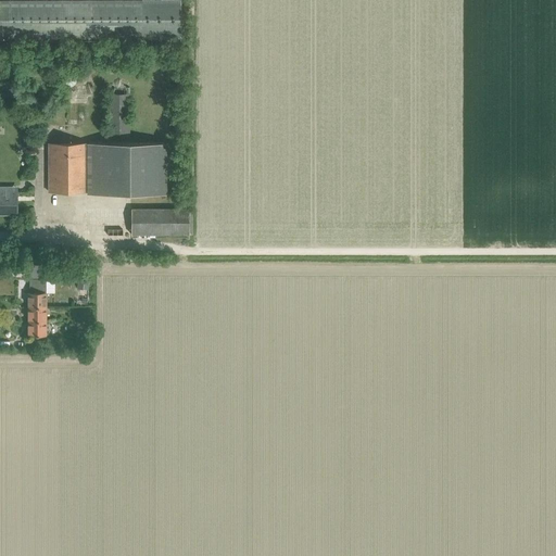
[(142,0),(142,1),(0,1),(0,4),(0,38),(142,38),(142,39),(181,39),(180,0),(142,0)]
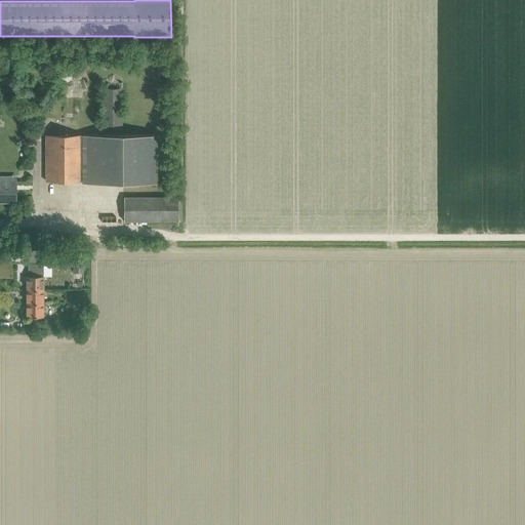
[(102,126),(122,126),(122,83),(102,83),(102,126)]
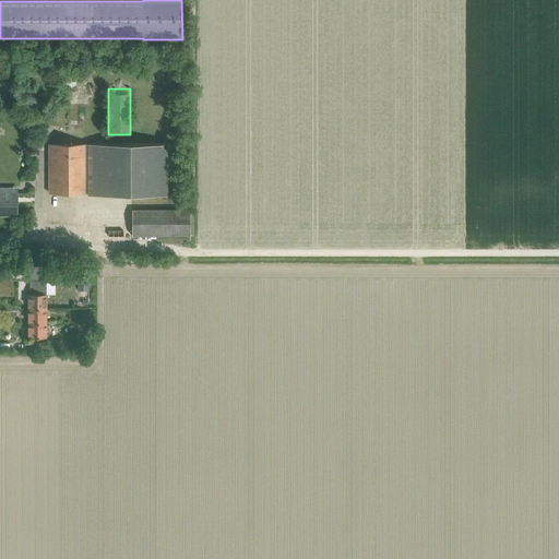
[(164,144),(48,144),(48,193),(83,193),(165,193),(164,144)]
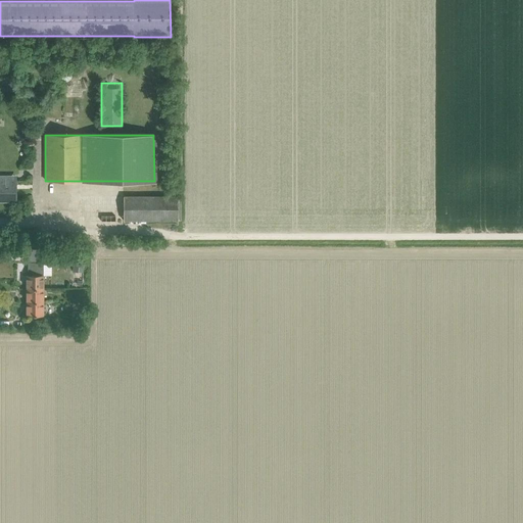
[(19,180),(0,180),(0,196),(1,197),(1,199),(8,199),(8,197),(13,197),(13,189),(15,189),(15,181),(19,181),(19,180)]
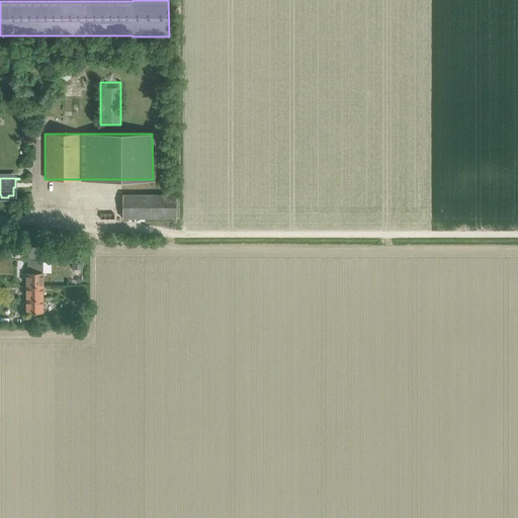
[(176,219),(175,195),(120,195),(120,219),(176,219)]
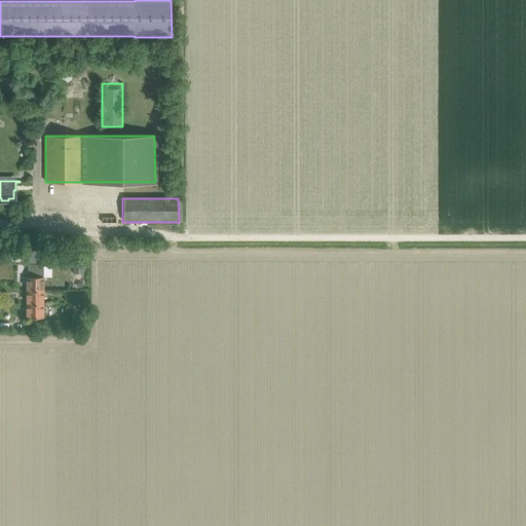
[(84,263),(73,262),(73,273),(83,273),(84,263)]
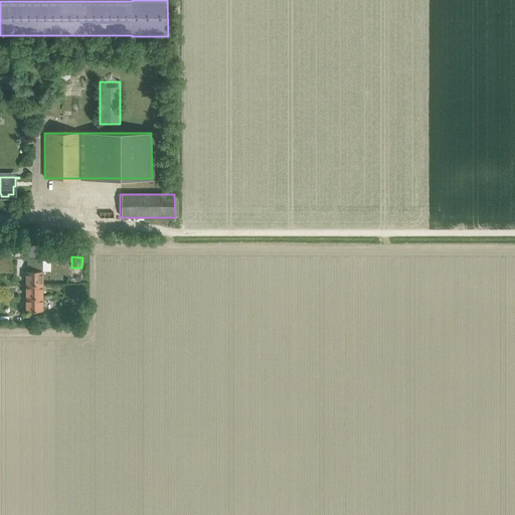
[(42,285),(42,271),(42,259),(27,259),(27,271),(26,271),(26,285),(42,285)]
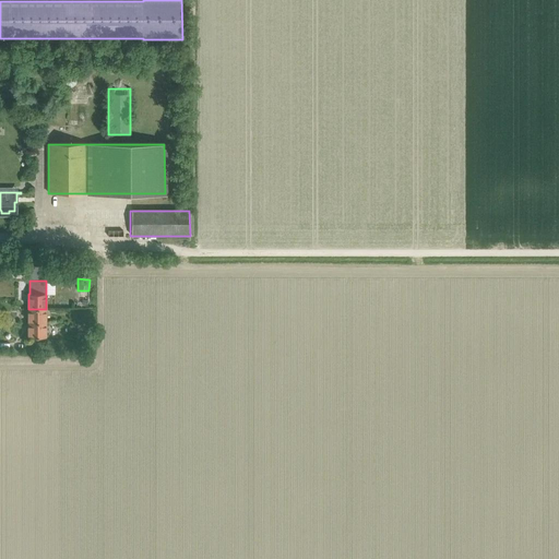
[(46,323),(46,309),(28,309),(28,323),(46,323)]
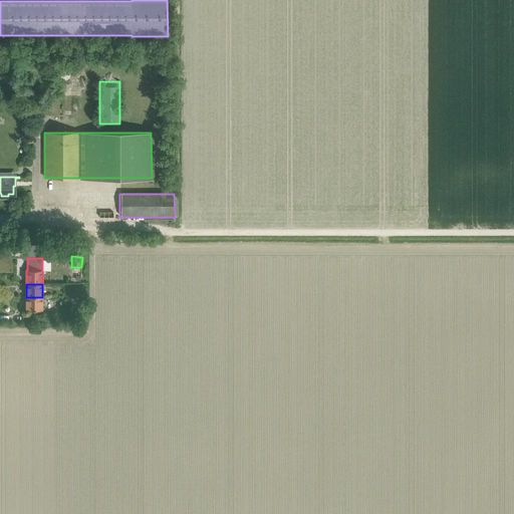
[(42,310),(42,297),(26,297),(26,310),(42,310)]
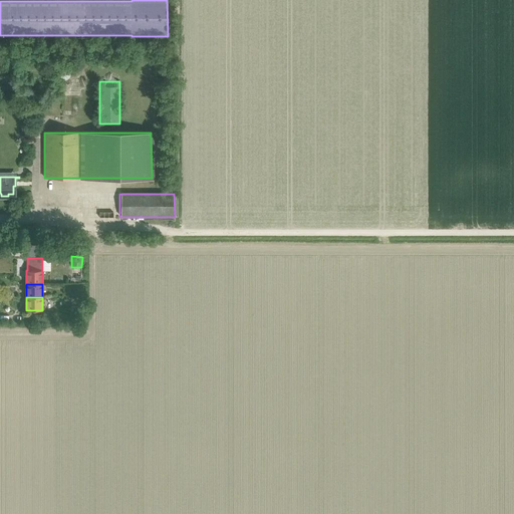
All buildings are outlined.
